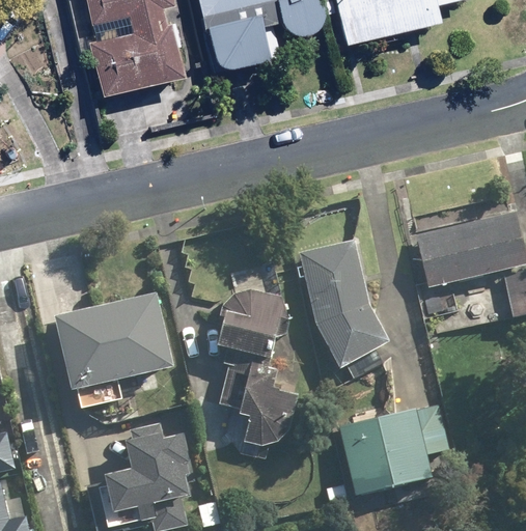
[(82,0),(89,28),(125,20),(128,33),(84,43),(97,99),(184,79),(171,27),(162,29),(158,10),(167,8),(165,0),(82,0)]
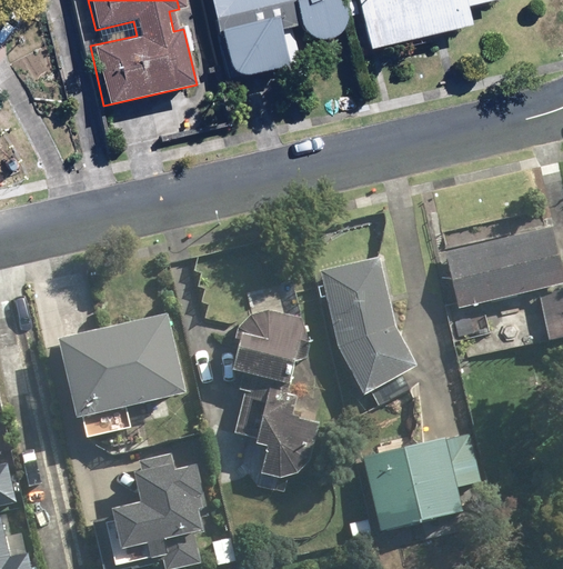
[(345,15),(341,0),(203,0),(222,79),(283,66),(275,31),(295,27),(297,28),(298,30),(299,31),(300,32),(301,33),(303,35),(304,36),(307,37),(308,38),(310,39),(312,39),(313,39),(315,40),(318,40),(320,40),(321,40),(323,39),(325,39),(327,38),(329,38),(331,37),(332,36),(334,35),(335,33),(337,32),(339,31),(340,29),(341,28),(342,26),(342,25),(343,22),(344,21),(344,19),(344,17),(345,15)]
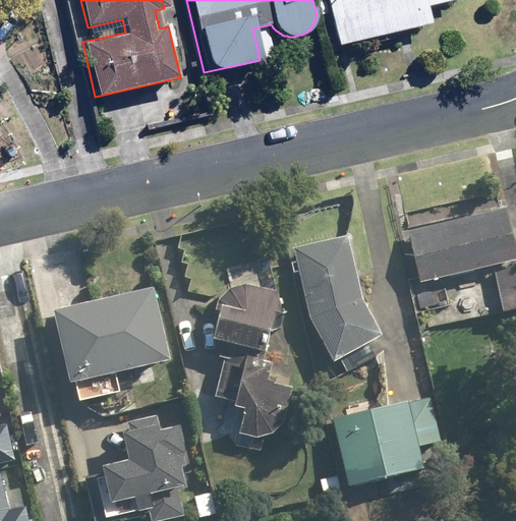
[(323,0),(335,47),(425,23),(421,7),(451,0),(323,0)]
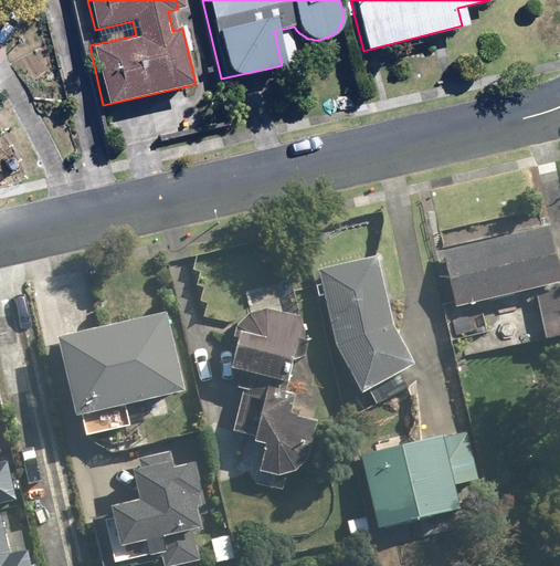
[(441,234),(457,308),(535,292),(546,338),(559,334),(559,268),(549,217),(502,227),(500,221),(441,234)]
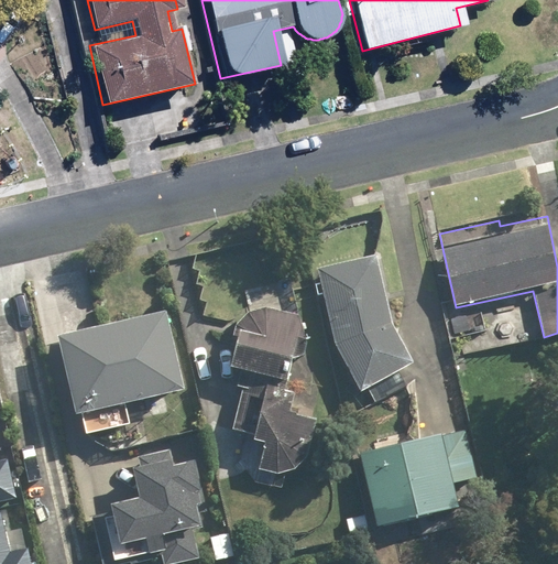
[(375,256),(317,269),(335,347),(373,407),(407,384),(400,372),(415,362),(392,326),(375,256)]
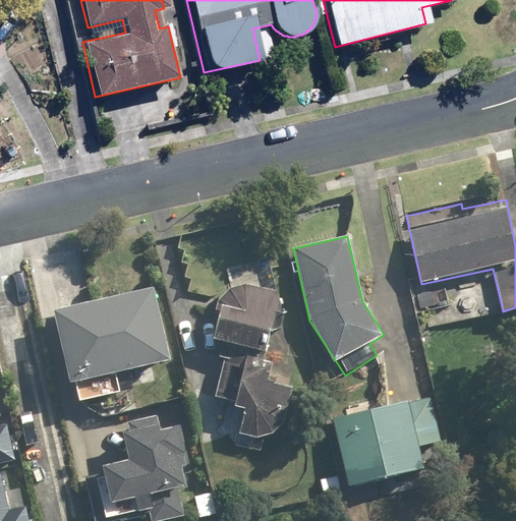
[(280,363),(284,326),(283,309),(282,306),(281,304),(280,302),(278,300),(277,298),(275,296),(274,294),(272,292),(270,291),(268,289),(266,288),(263,287),(261,286),(259,285),(255,285),(253,284),(250,284),(248,284),(245,284),(243,284),(241,285),(238,285),(236,286),(233,287),(231,288),(229,289),(227,291),(225,292),(223,294),(222,296),(220,298),(218,300),(217,302),(216,304),(215,306),(221,311),(217,358),(223,360),(214,401),(244,411),(241,436),(243,436),(246,437),(248,437),(250,437),(252,437),(255,437),(258,437),(260,437),(263,436),(265,435),(267,435),(269,433),(271,432),(273,431),(275,429),(277,428),(279,426),(280,425),(282,423),(283,421),(284,419),(285,417),(287,415),(287,413),(288,411),(289,409),(289,406),(290,404),(290,402),(290,400),(290,397),(290,395),(289,393),(289,390),(288,388),(269,381),(270,374),(278,375),(280,363)]
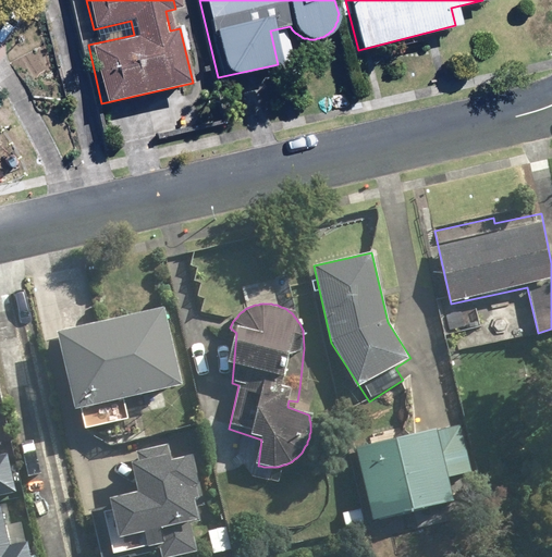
[(59,332),(84,432),(127,421),(122,400),(184,384),(164,306),(59,332)]
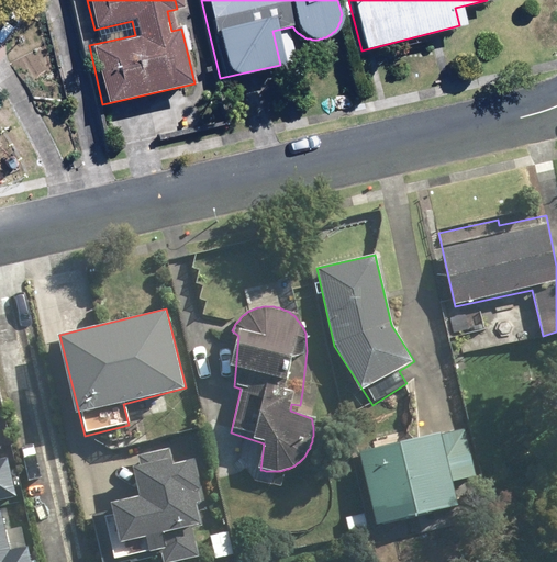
[(361,452),(380,525),(460,505),(455,482),(471,478),(459,428),(361,452)]
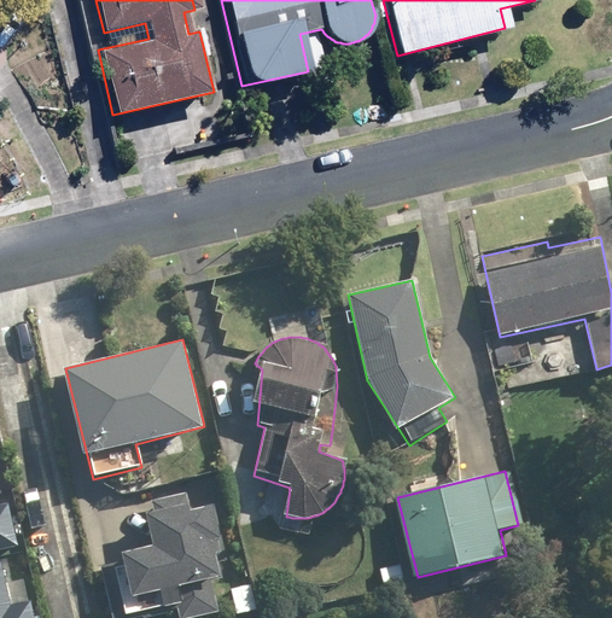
[(181,586),(222,575),(200,497),(146,513),(156,544),(97,561),(112,617),(132,617),(186,602),(181,586)]
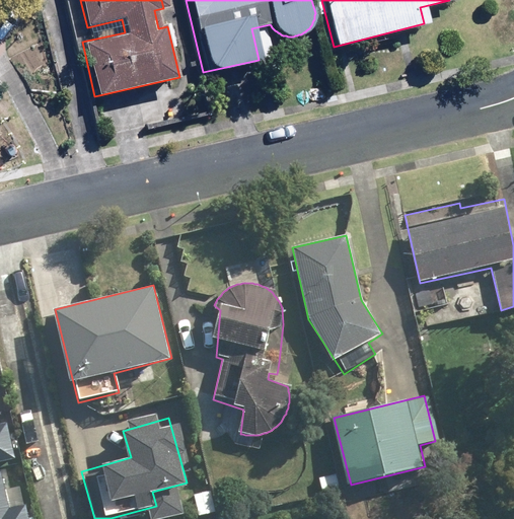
[(0,457),(11,455),(3,422),(0,423),(0,457)]
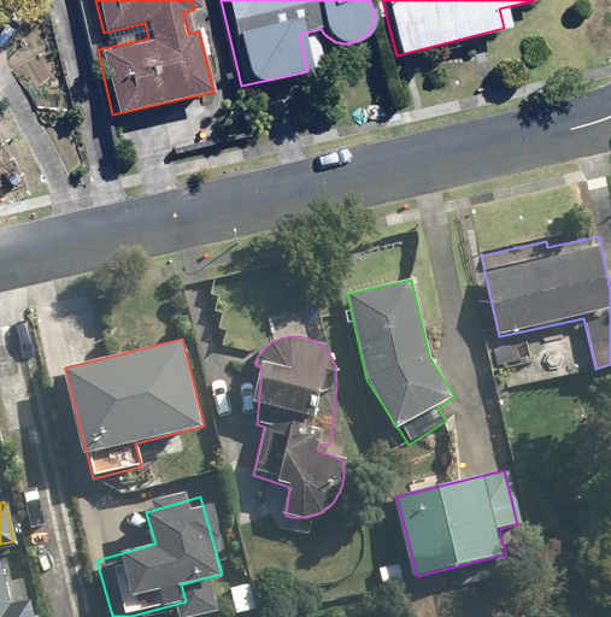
[(0,616),(33,616),(27,591),(10,594),(0,554),(0,616)]
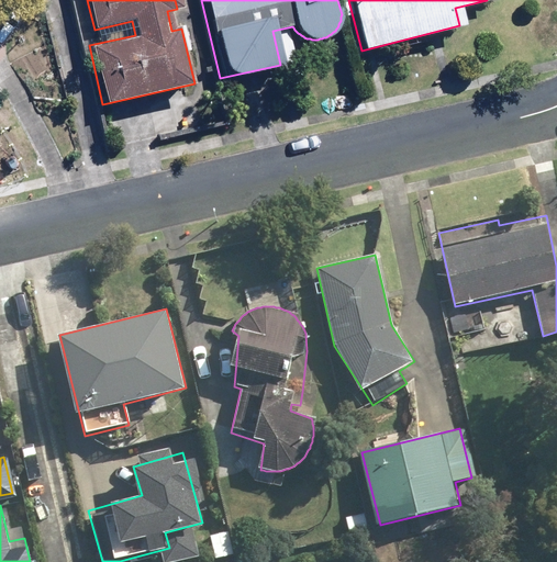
All buildings are outlined.
